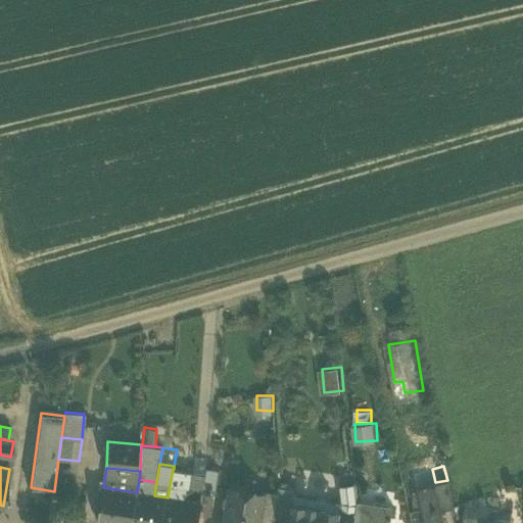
[(203,492),(215,494),(219,470),(206,468),(205,474),(203,490),(202,492),(203,492)]
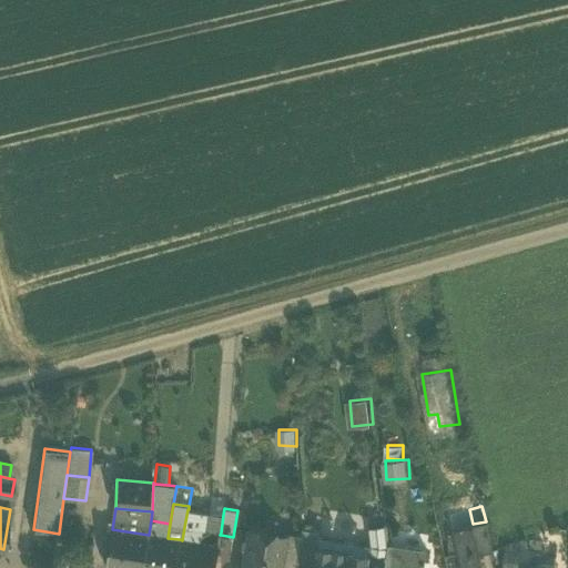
[(202,529),(221,533),(223,515),(189,509),(188,509),(184,527),(202,530),(202,529)]
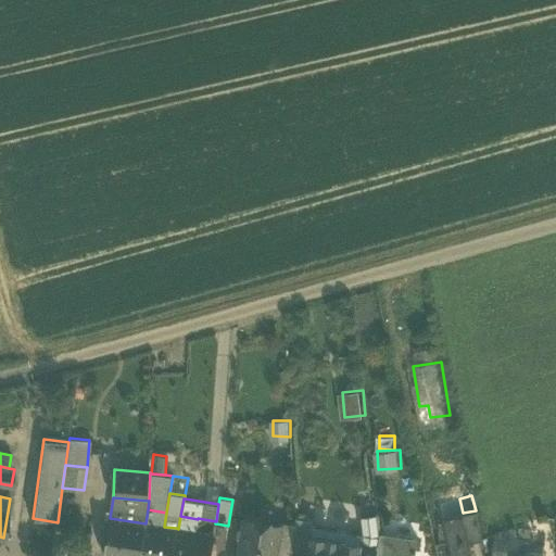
[(440,503),(443,517),(463,513),(459,498),(440,503)]
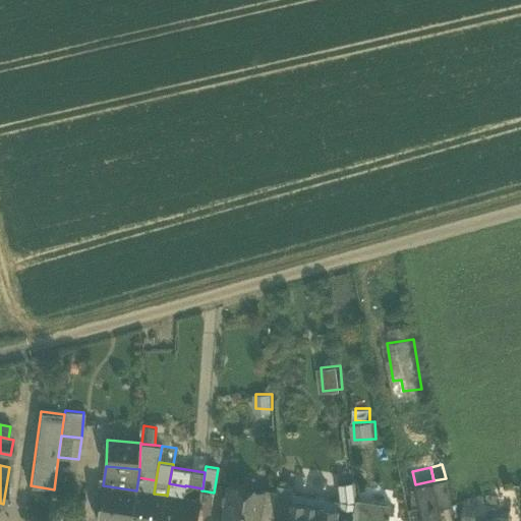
[(138,477),(136,490),(154,494),(156,480),(138,477)]
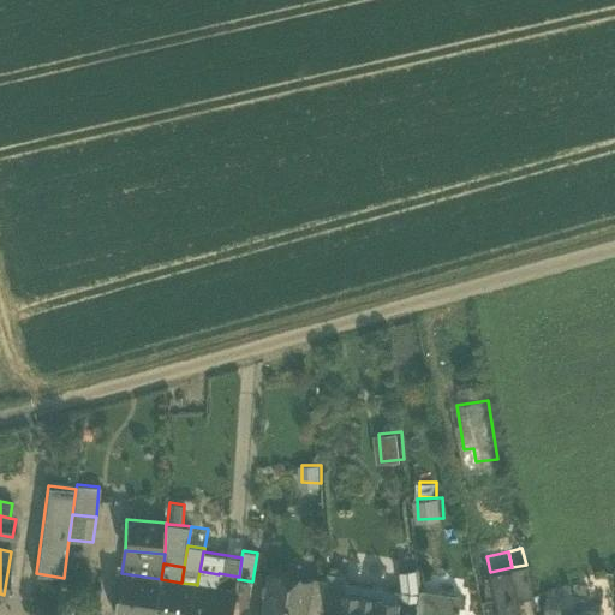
[(512,567),(519,599),(533,596),(526,565),(512,567)]
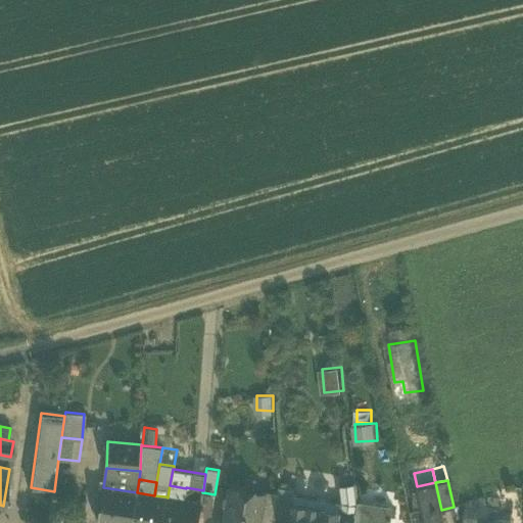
[(341,502),(340,513),(354,515),(357,501),(355,482),(338,484),(341,502)]
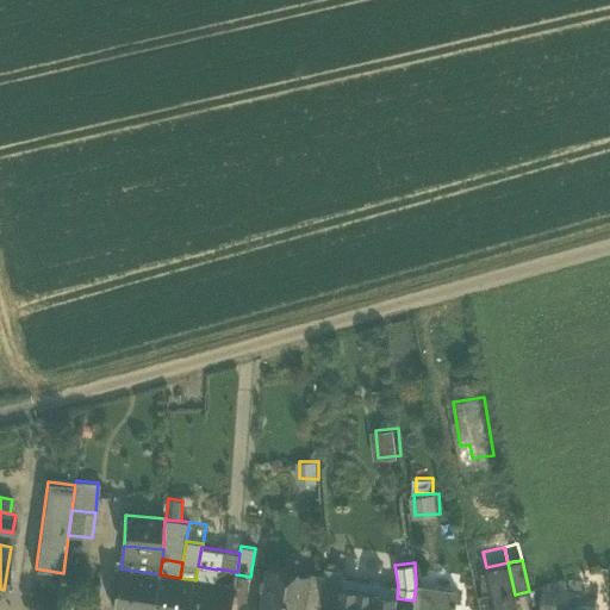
[(517,609),(515,595),(508,562),(486,567),(495,609),(517,609)]
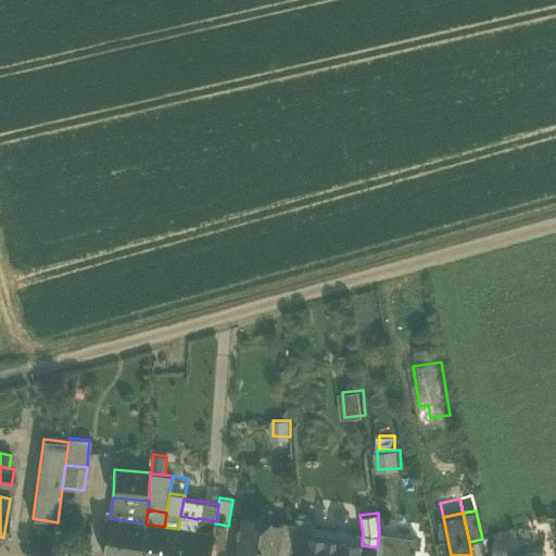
[(180,516),(178,529),(197,532),(198,519),(180,516)]
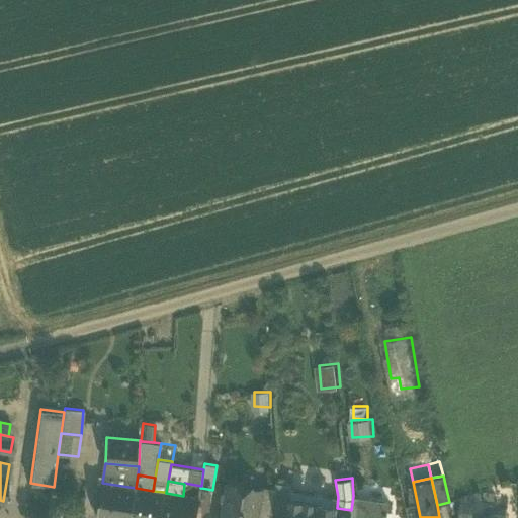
[(271,514),(284,517),(288,489),(290,489),(290,484),(275,482),(275,487),(271,514)]
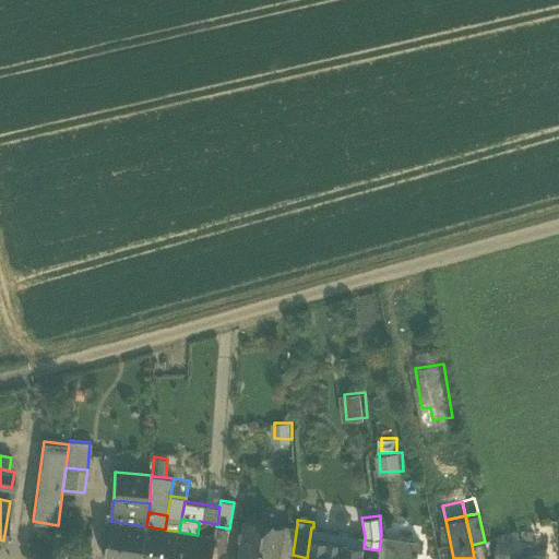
[(105,558),(113,558),(141,558),(146,526),(110,521),(105,558)]
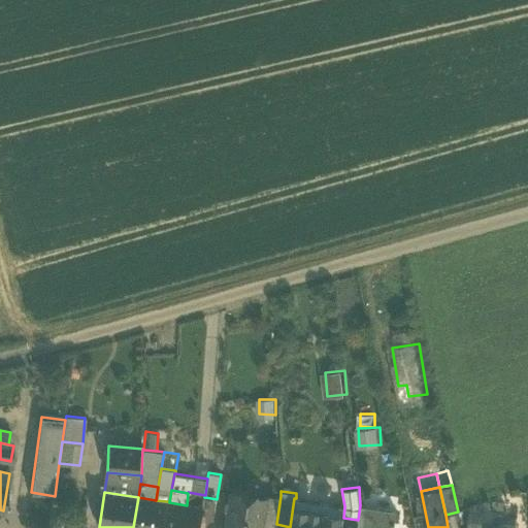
[(227,527),(260,527),(261,526),(266,497),(264,497),(233,492),(232,497),(227,501),(226,507),(229,514),(227,527)]
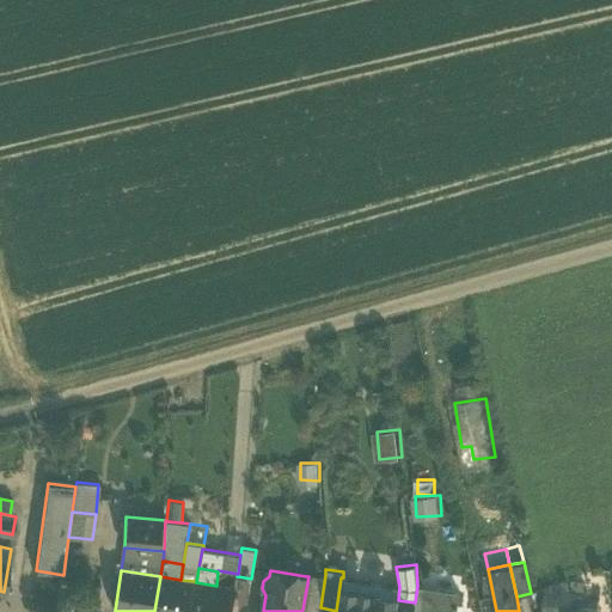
[(303,610),(319,611),(320,607),(325,575),(306,573),(306,576),(308,576),(303,610)]
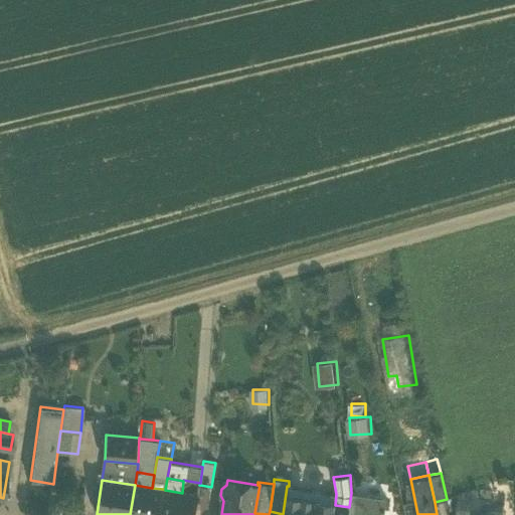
[(158,514),(163,489),(152,488),(135,485),(130,514),(158,514)]
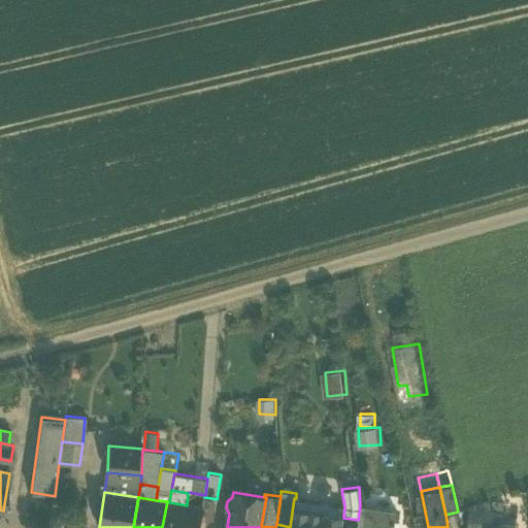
[(344,506),(296,498),(294,498),(290,527),(289,527),(341,527),(343,518),(344,506)]
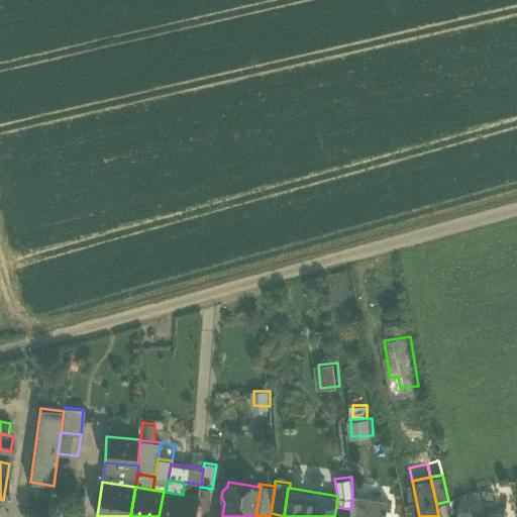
[(196,516),(199,497),(183,495),(166,492),(164,491),(159,516),(196,516)]
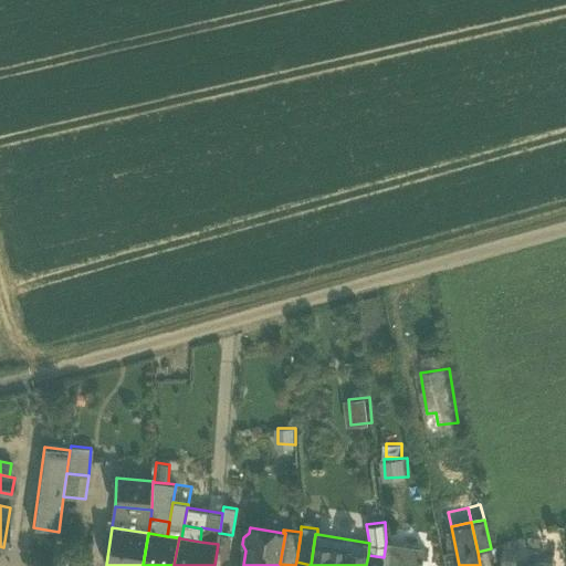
[(383,565),(421,565),(425,547),(386,542),(384,557),(383,565)]
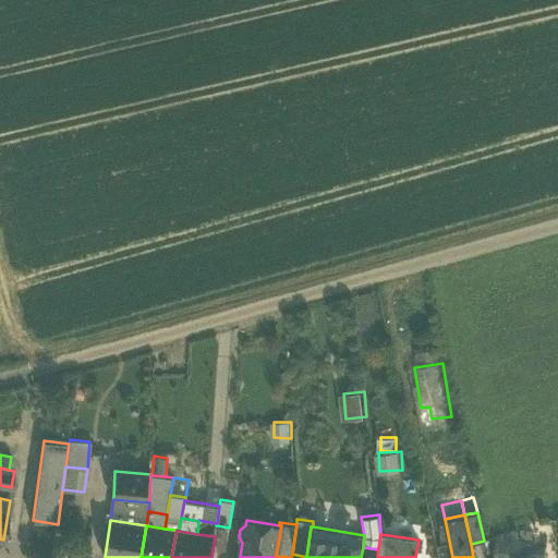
[(363,547),(361,557),(377,557),(378,549),(363,547)]
